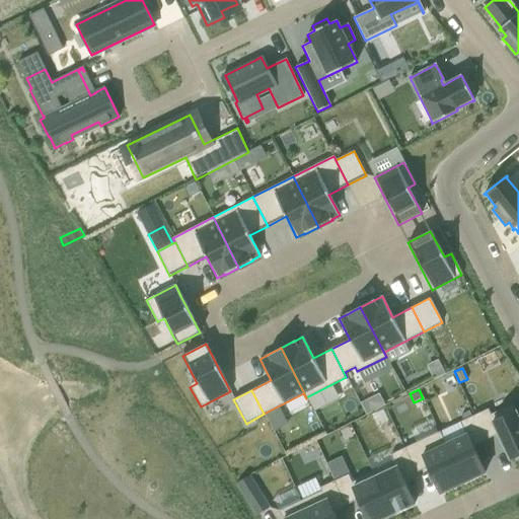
[(364,399),(360,402),(366,415),(370,413),(364,399)]
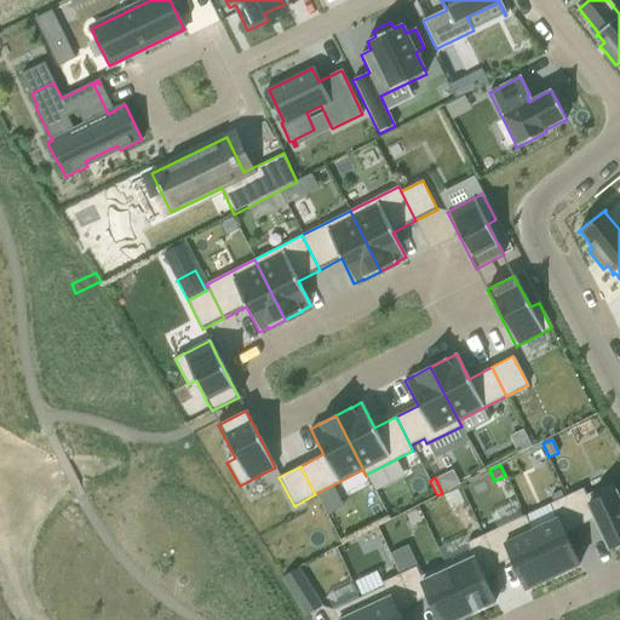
[(583,489),(566,497),(579,526),(595,518),(609,549),(614,546),(615,551),(619,547),(619,501),(612,483),(586,495),(583,489)]
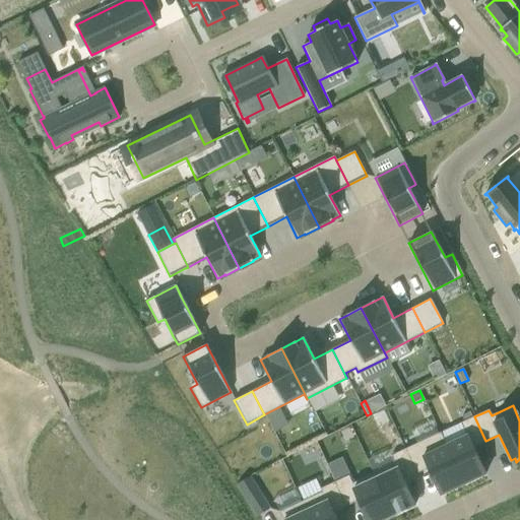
[(440,433),(440,434),(463,484),(485,474),(472,447),(485,441),(474,416),(460,424),(466,436),(446,445),(440,433)]
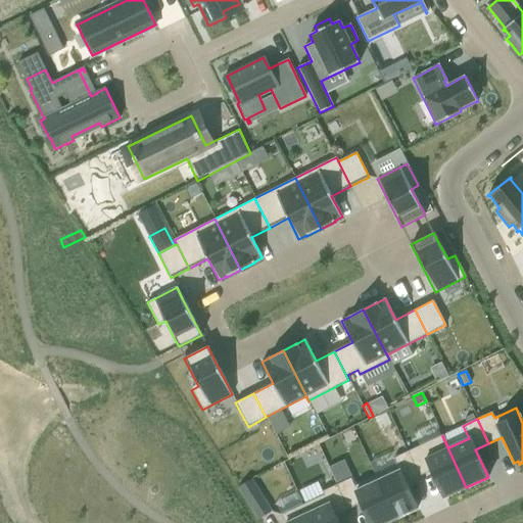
[(442,436),(407,453),(418,477),(431,471),(444,497),(466,487),(442,436)]
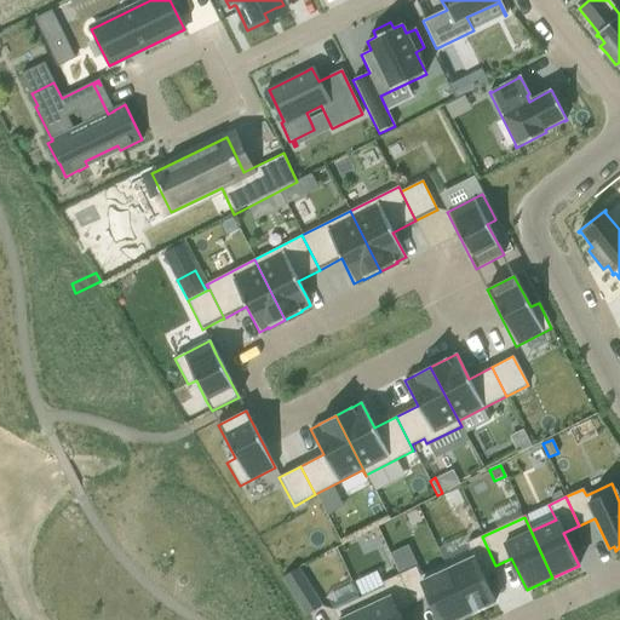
[(470,554),(445,564),(469,615),(494,602),(481,572),(495,566),(482,537),(466,544),(470,554)]
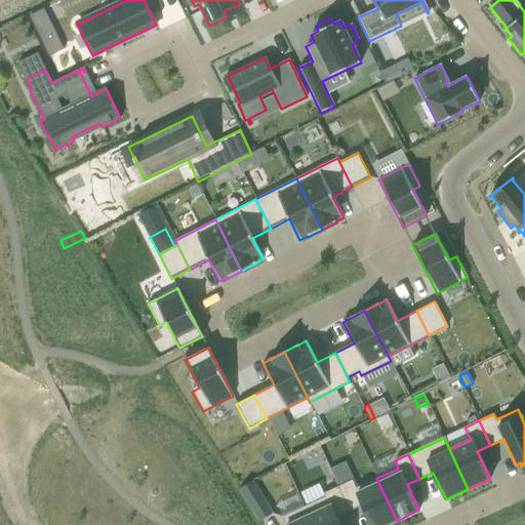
[(352,480),(338,487),(350,512),(362,506),(371,524),(387,524),(397,521),(376,478),(356,488),(352,480)]
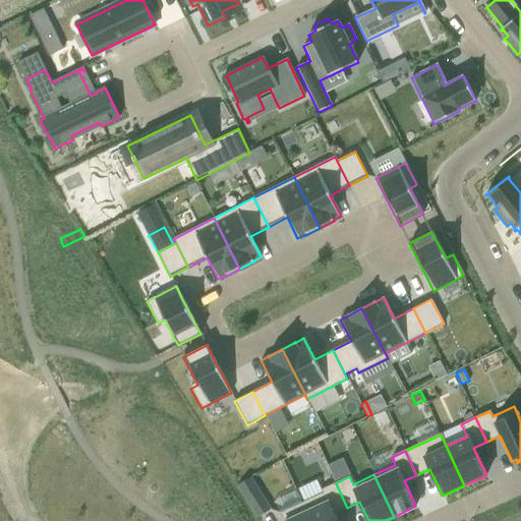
[(249,477),(237,485),(257,518),(270,510),(249,477)]
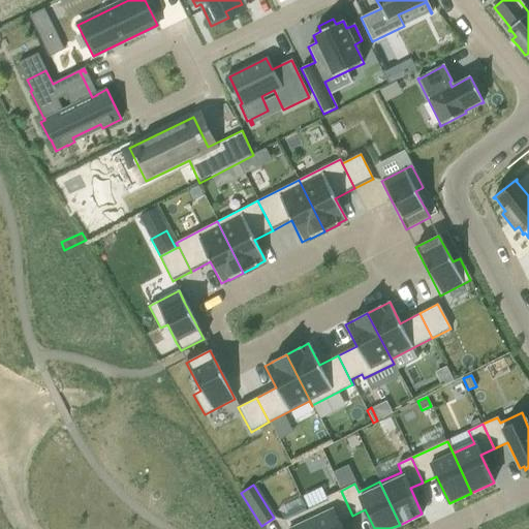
[(328,501),(306,510),(314,528),(342,528),(339,522),(352,516),(341,491),(325,497),(328,501)]
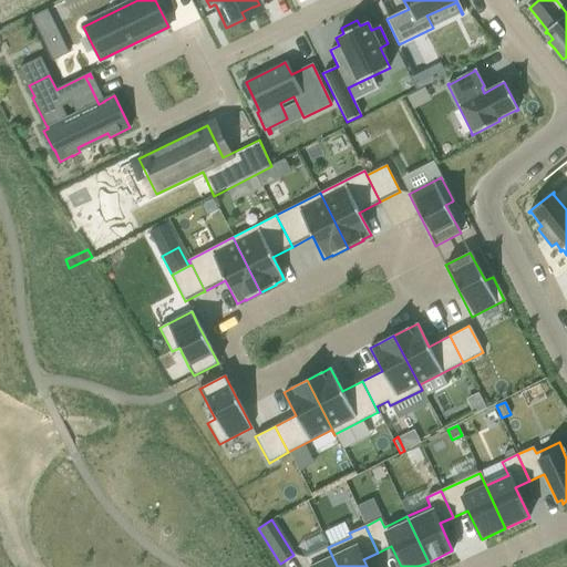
[(337,566),(328,547),(305,558),(308,566),(337,566)]
